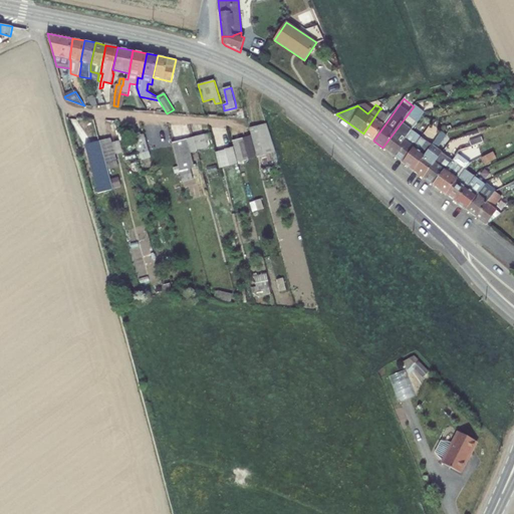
[(357,105),(367,113),(371,109),(364,104),(357,105)]
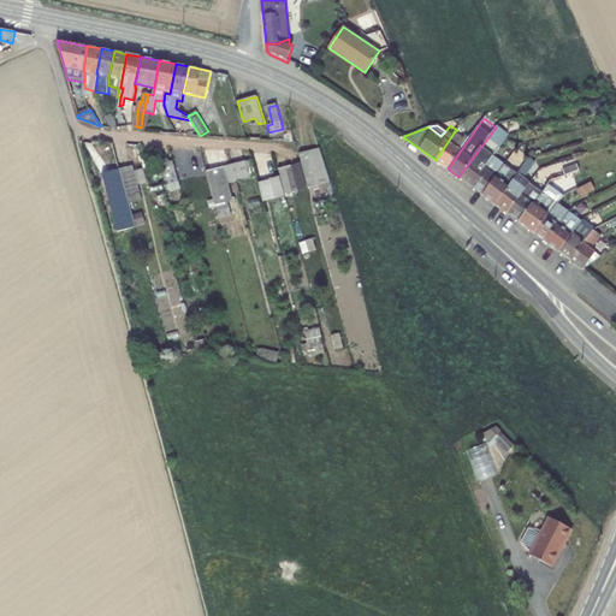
[(471,187),(493,157),(508,136),(496,128),(458,177),(471,187)]
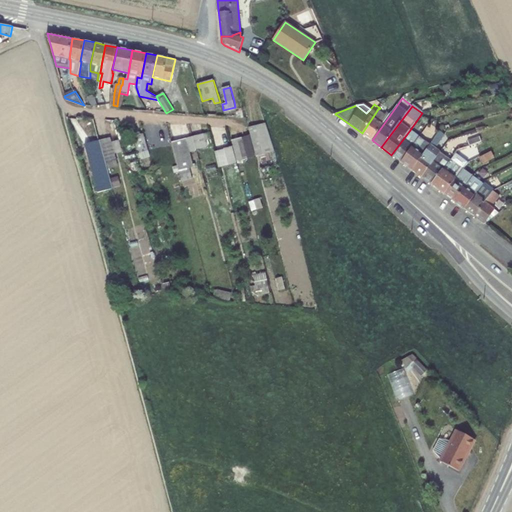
[(378,109),(362,133),(372,140),(390,115),(387,112),(385,114),(378,109)]
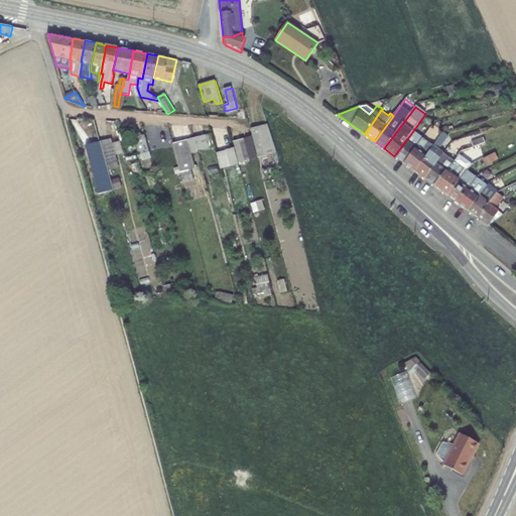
[(428,121),(421,130),(426,134),(433,124),(428,121)]
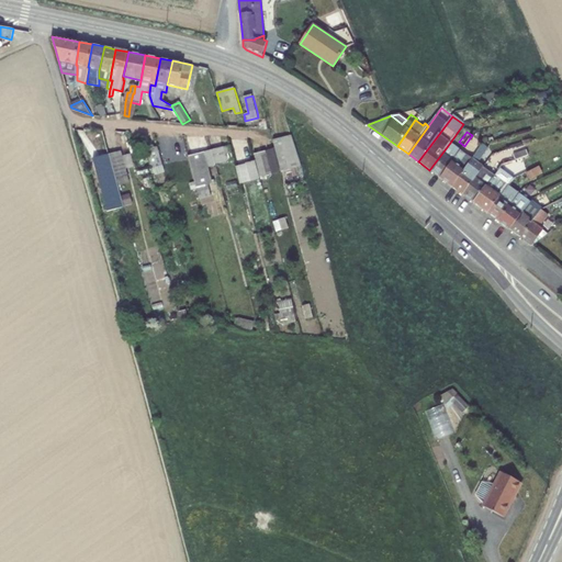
[(301,167),(302,167),(291,135),(272,139),(272,142),(281,172),(284,171),(288,179),(303,175),(301,167)]
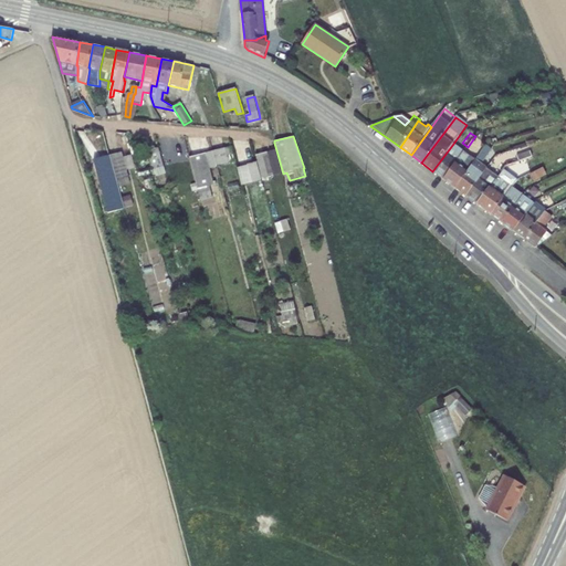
[(190,188),(197,186),(189,157),(186,143),(178,146),(185,170),(190,188)]
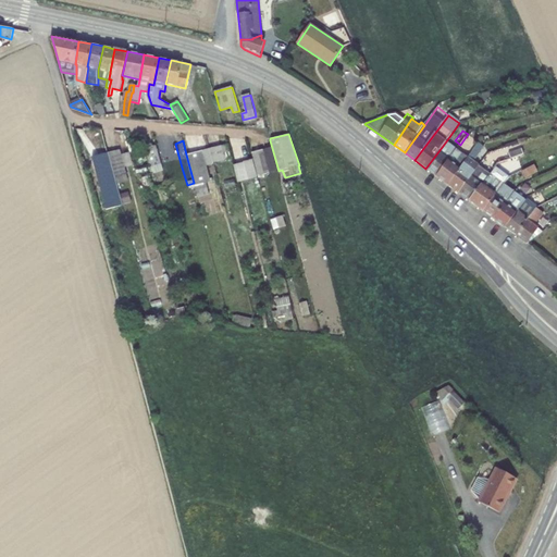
[(436,176),(457,149),(446,141),(425,169),(436,176)]
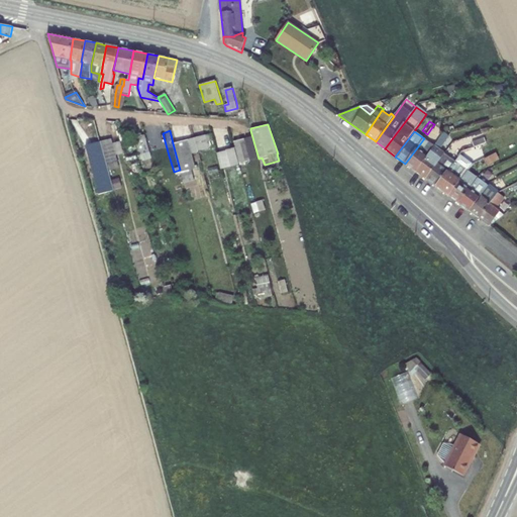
[(449,136),(444,132),(434,145),(416,172),(426,179),(444,153),(445,153),(440,149),(449,136)]
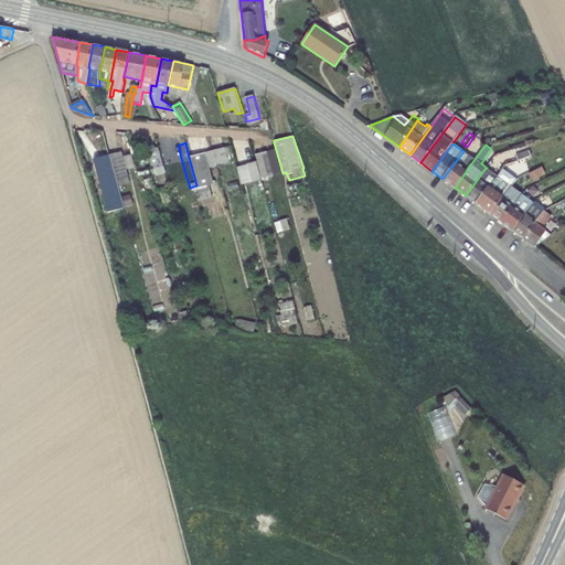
[(159,147),(148,151),(153,170),(164,166),(159,147)]
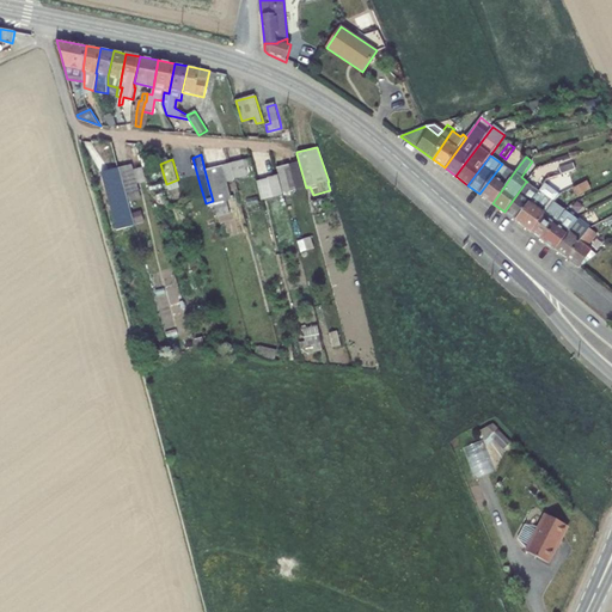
[(234,177),(246,175),(242,160),(231,164),(233,172),(234,177)]
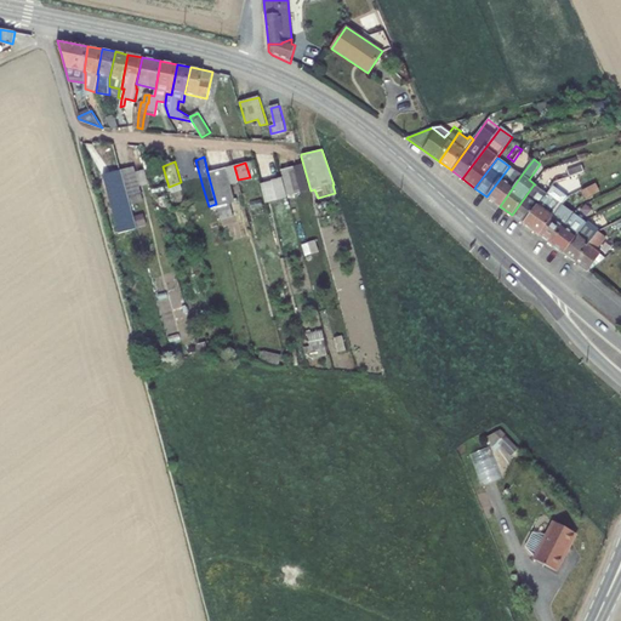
[(567,171),(569,177),(571,176),(585,171),(582,165),(567,171)]
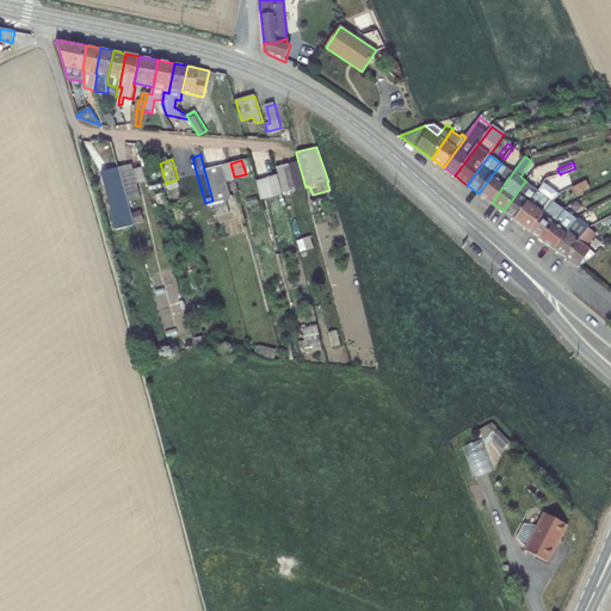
[(119,167),(127,195),(140,191),(133,164),(119,167)]
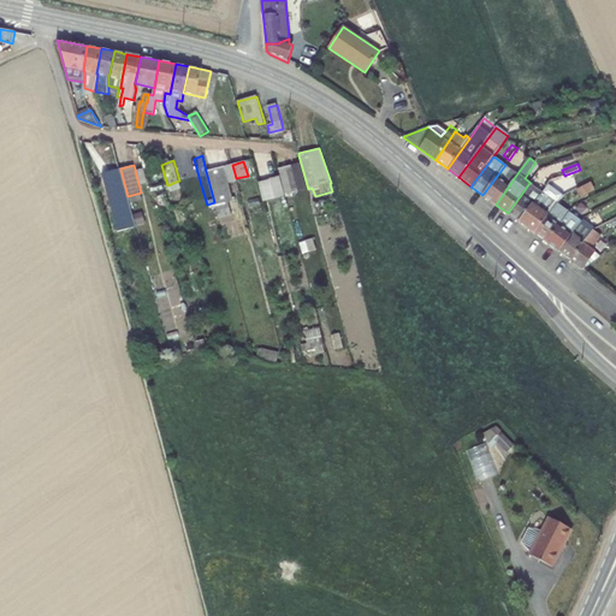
[(232,165),(224,166),(226,176),(235,173),(232,165)]
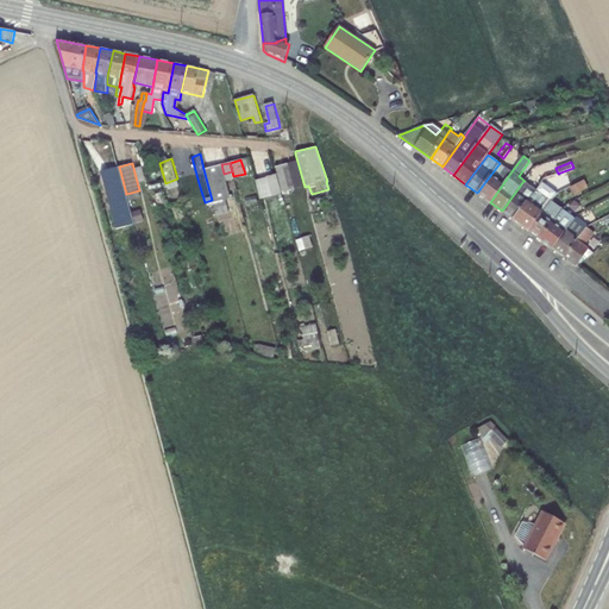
[(282,192),(294,189),(287,163),(275,167),(280,182),(282,192)]
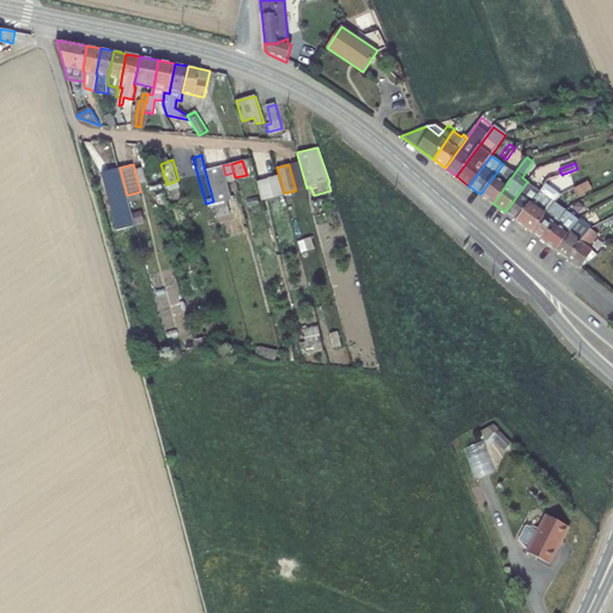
[(503,164),(480,194),(493,204),(515,173),(503,164)]
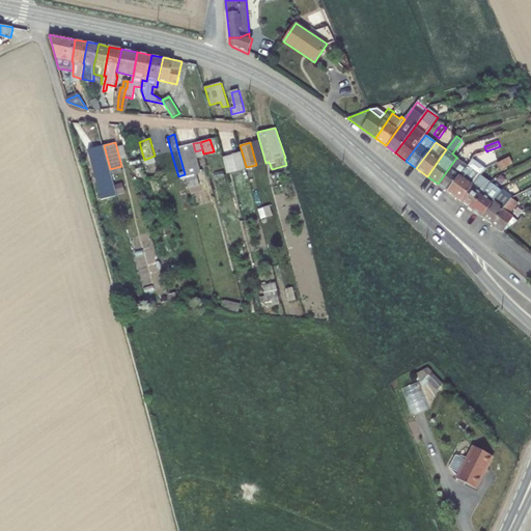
[(199,186),(197,175),(201,173),(195,151),(193,143),(177,147),(185,174),(189,188),(199,186)]
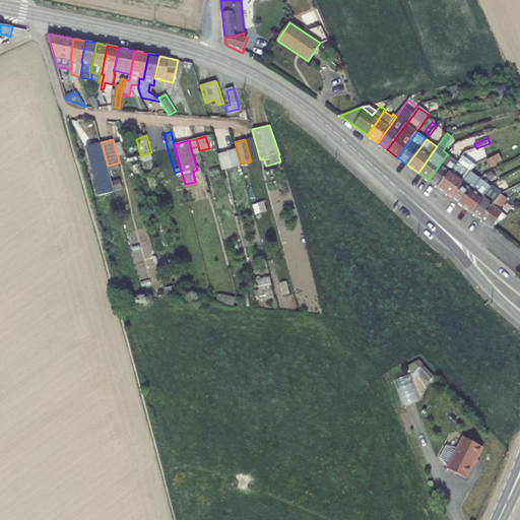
[(86,146),(100,195),(115,192),(108,166),(102,142),(86,146)]
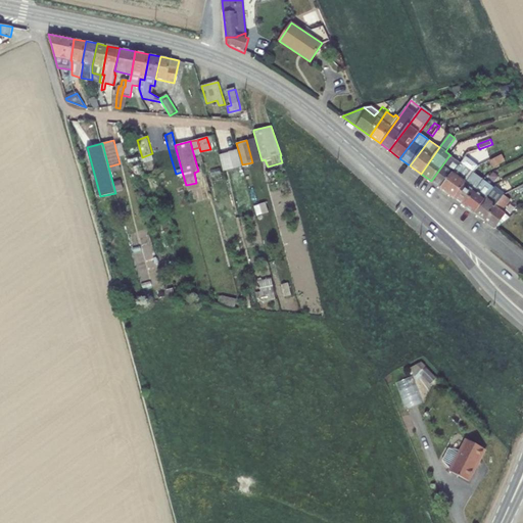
[(231,159),(240,156),(236,143),(228,145),(231,159)]
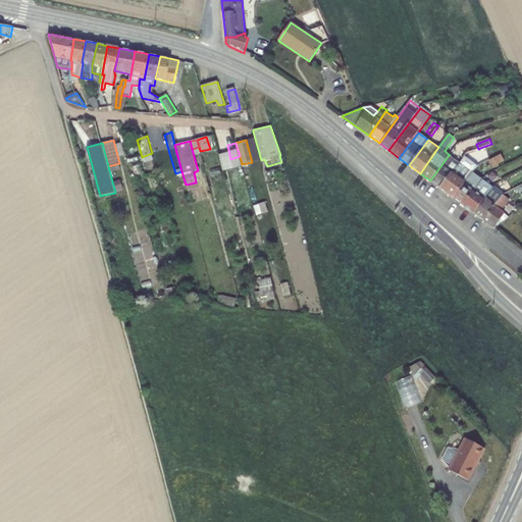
[(478,149),(468,153),(467,153),(462,159),(461,161),(474,170),(478,164),(486,161),(480,148),(478,149)]
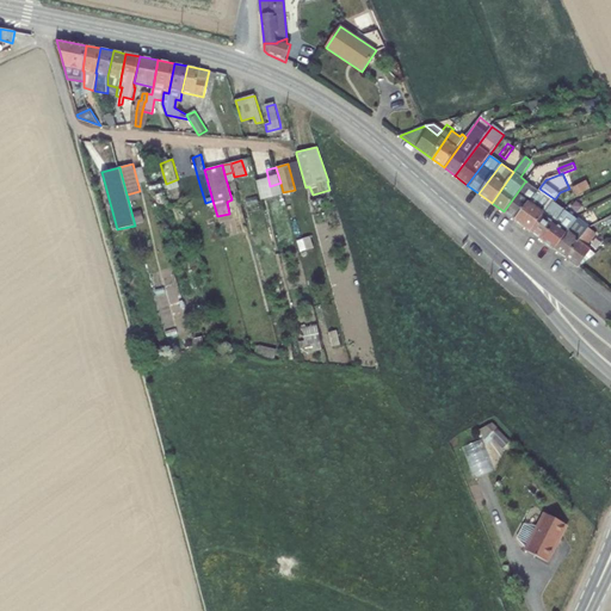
[(542,176),(536,183),(541,186),(547,179),(542,176)]
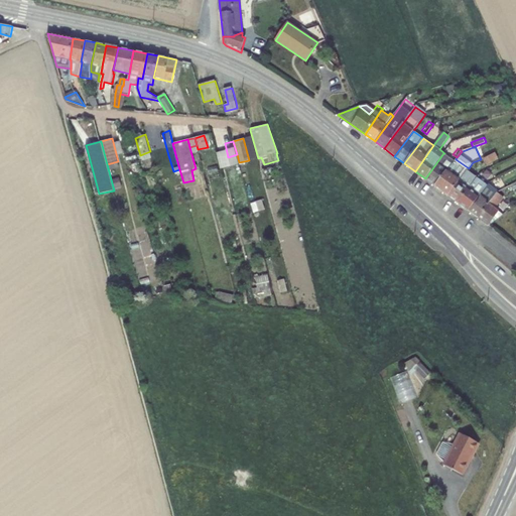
[(484,158),(487,164),(498,159),(495,152),(484,158)]
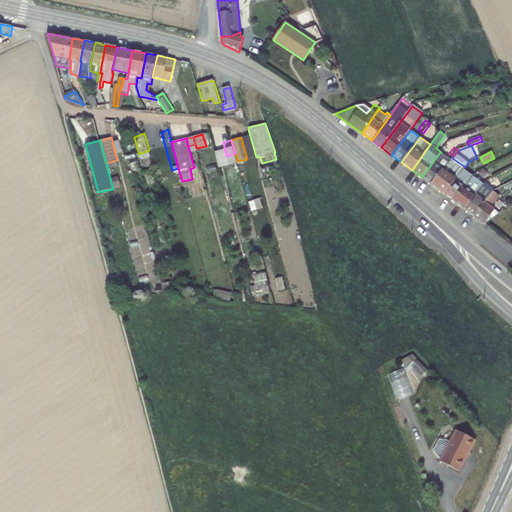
[(432,185),(450,160),(440,152),(422,177),(432,185)]
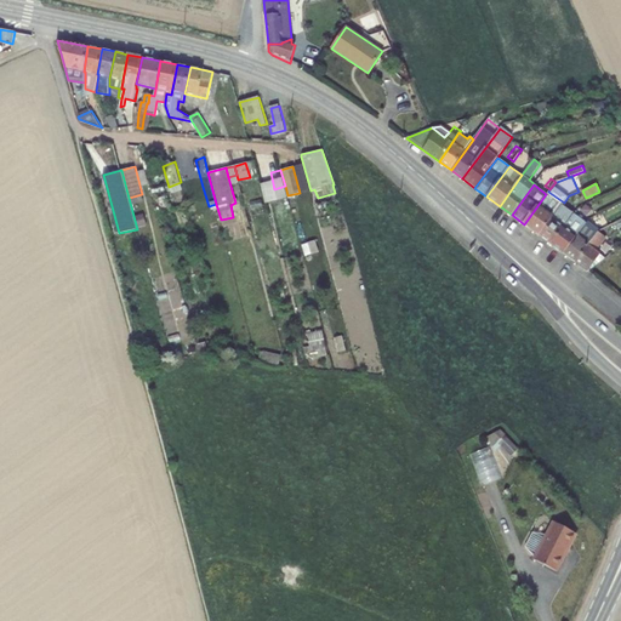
[(551,215),(559,203),(546,194),(524,224),(539,235),(553,216),(551,215)]
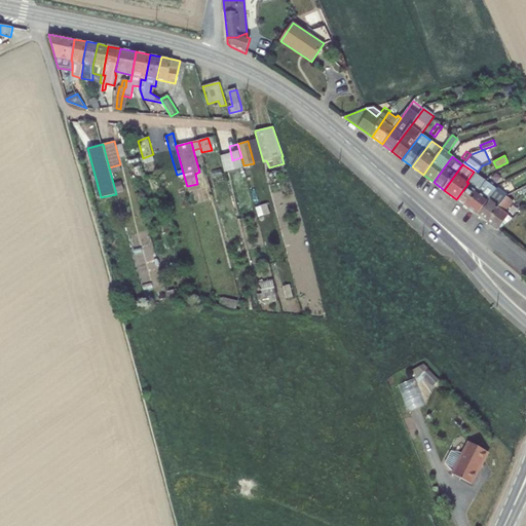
[(212,172),(215,182),(224,180),(221,170),(212,172)]
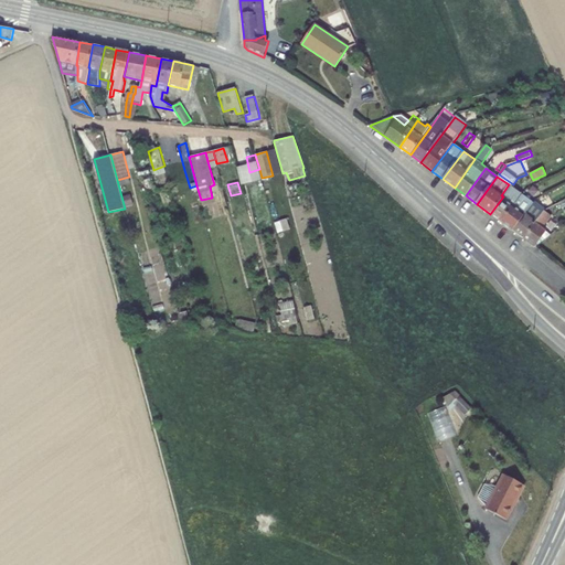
[(503,196),(490,214),(501,223),(522,194),(511,187),(503,196)]
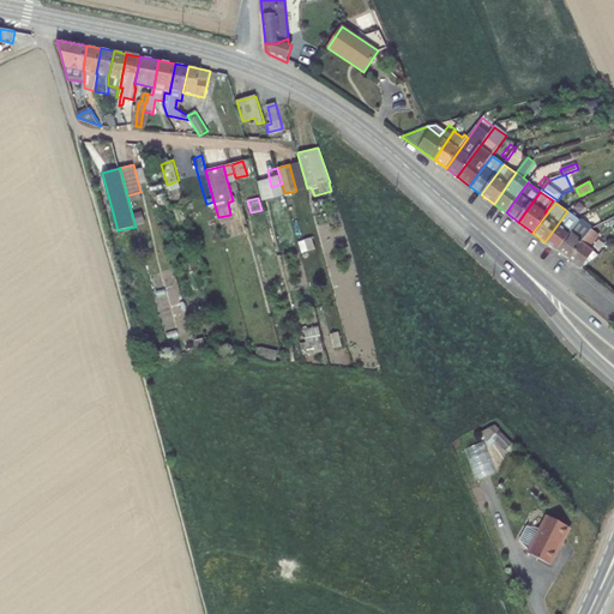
[(567,211),(545,242),(557,251),(581,221),(567,211)]
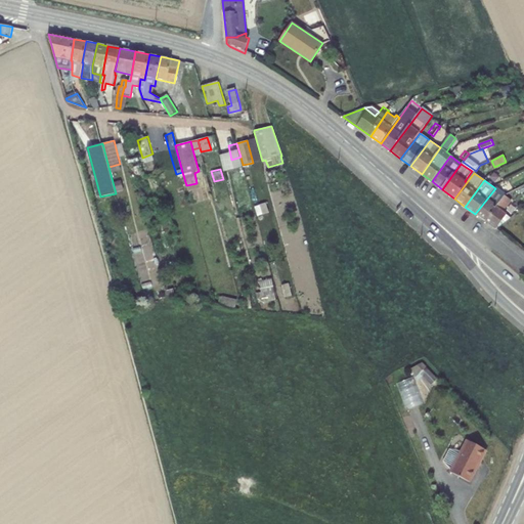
[(495,188),(475,214),(485,221),(505,195),(495,188)]
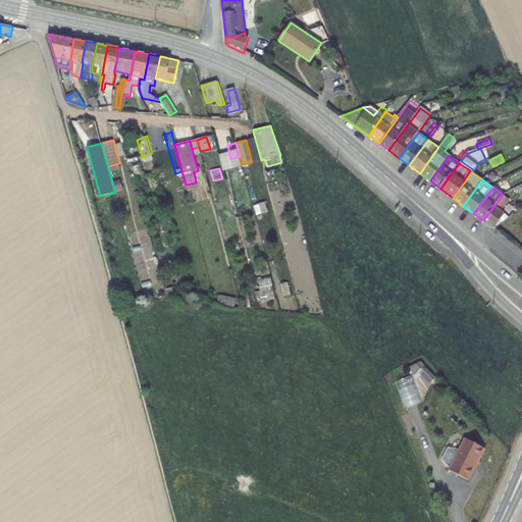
[(509,200),(503,195),(483,220),(493,228),(509,216),(501,210),(509,200)]
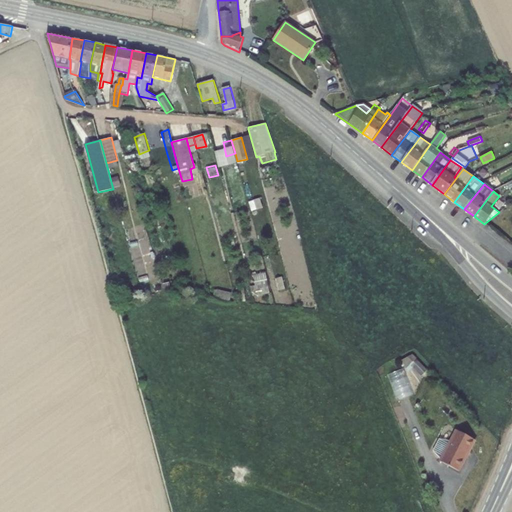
[(227,241),(229,251),(236,249),(233,239),(227,241)]
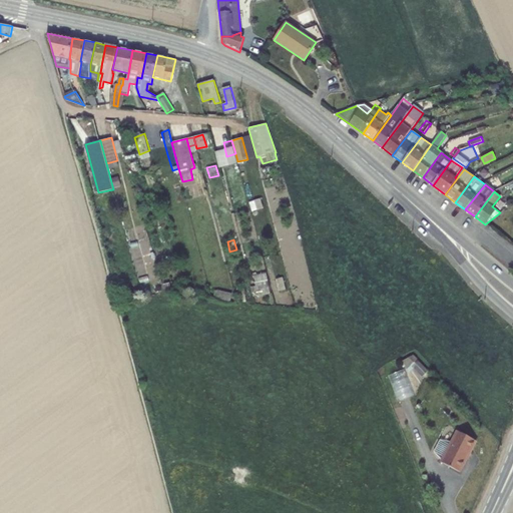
[(254,284),(257,291),(269,288),(268,281),(254,284)]
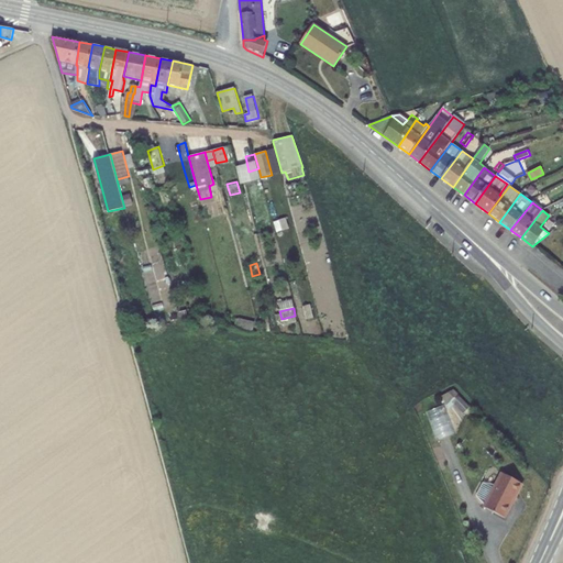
[(446,404),(430,409),(441,439),(460,432),(450,404),(457,400),(454,390),(443,394),(446,404)]
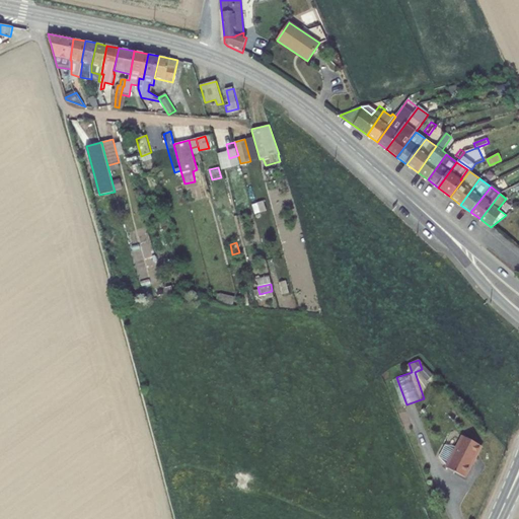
[(463,436),(446,467),(465,477),(482,446),(463,436)]
